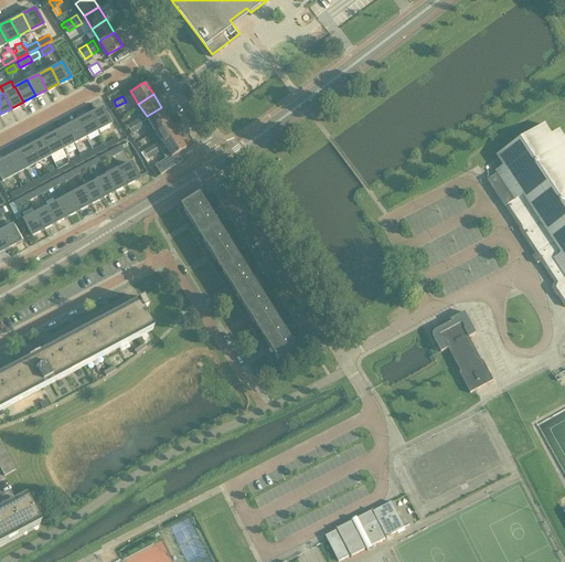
[(102,106),(89,113),(97,128),(109,122),(102,106)]
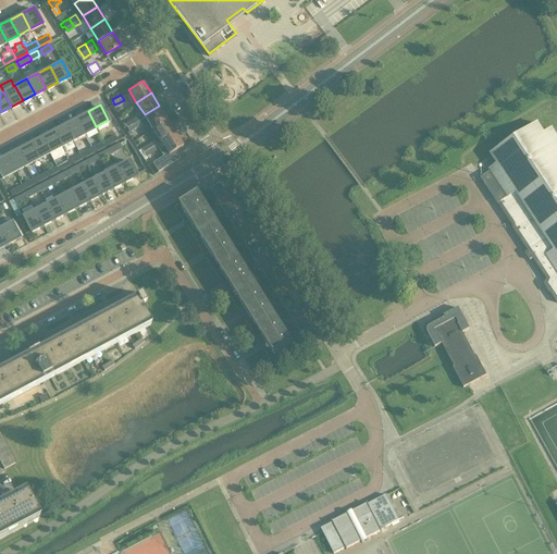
[(159,106),(145,114),(152,127),(166,119),(159,106)]
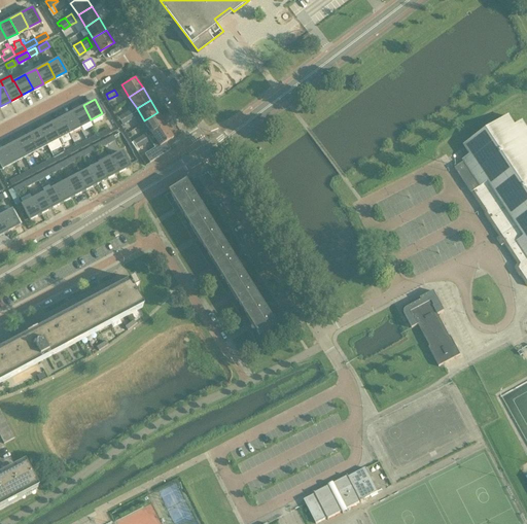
[(83,105),(72,111),(80,126),(91,119),(83,105)]
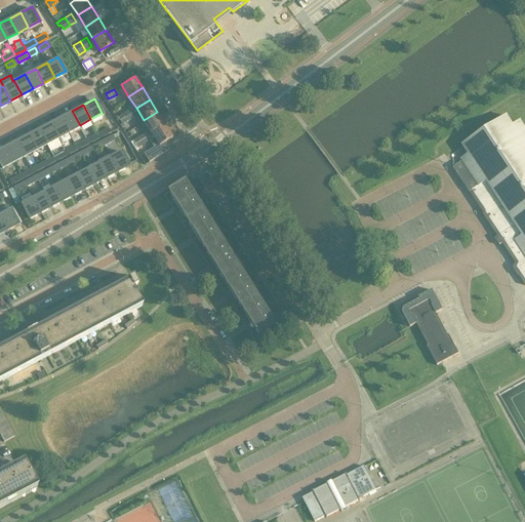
[(123,111),(128,119),(134,115),(129,107),(123,111)]
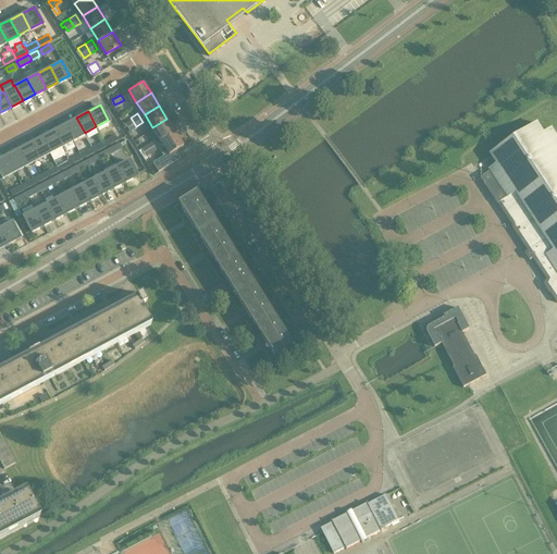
[(76,118),(65,124),(73,139),(85,133),(76,118)]
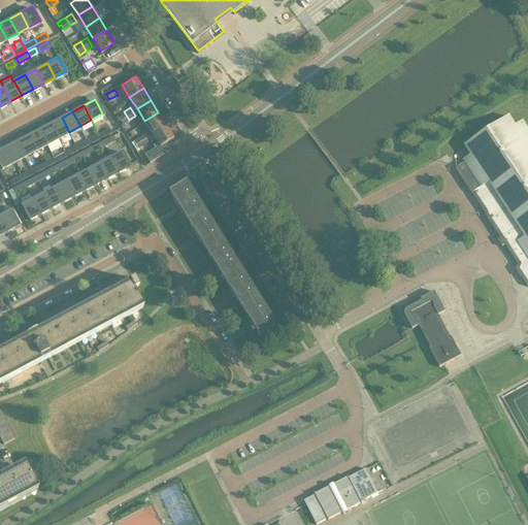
[(129,120),(124,111),(118,116),(118,117),(117,118),(121,124),(122,123),(123,124),(129,120)]
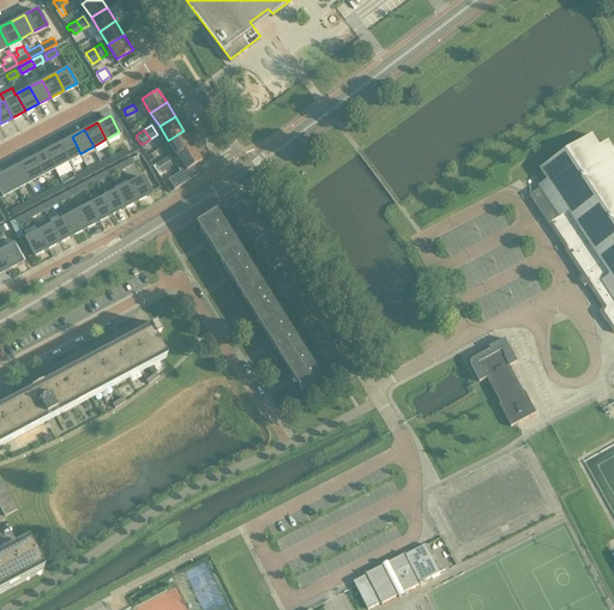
[(192,144),(184,131),(168,140),(176,153),(192,144)]
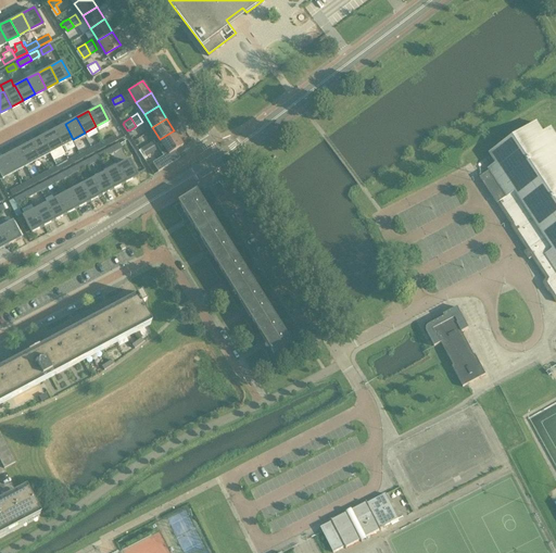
[(497,163),(480,175),(512,223),(510,223),(527,248),(523,250),(529,258),(532,255),(545,276),(543,281),(547,289),(548,289),(555,300),(555,299),(555,133),(552,127),(544,133),(536,121),(490,152),(497,163)]
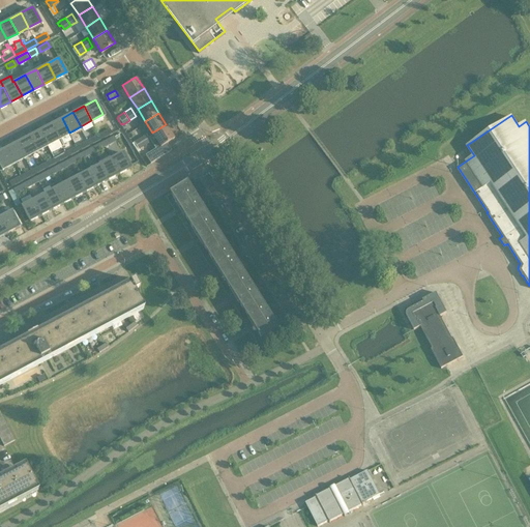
[(69,133),(62,118),(51,123),(58,138),(69,133)]
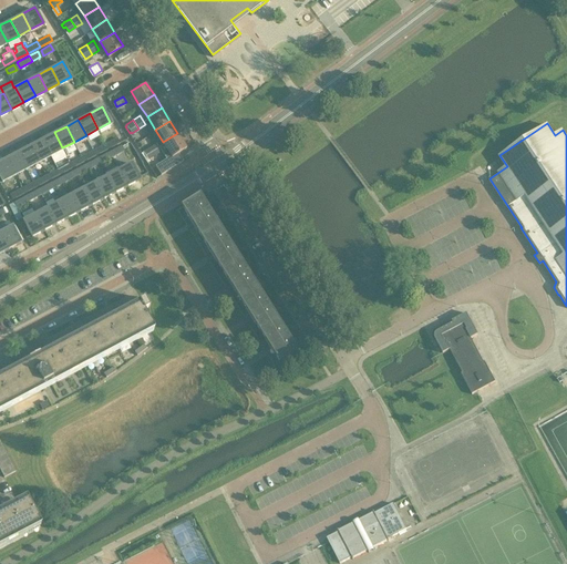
[(62,147),(54,132),(42,139),(51,154),(62,147)]
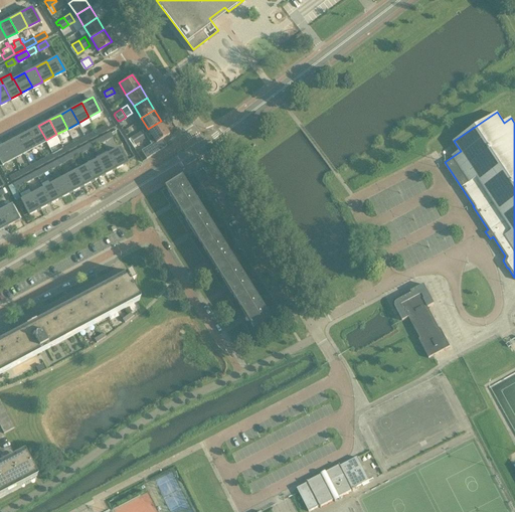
[(169,133),(161,121),(148,129),(156,141),(169,133)]
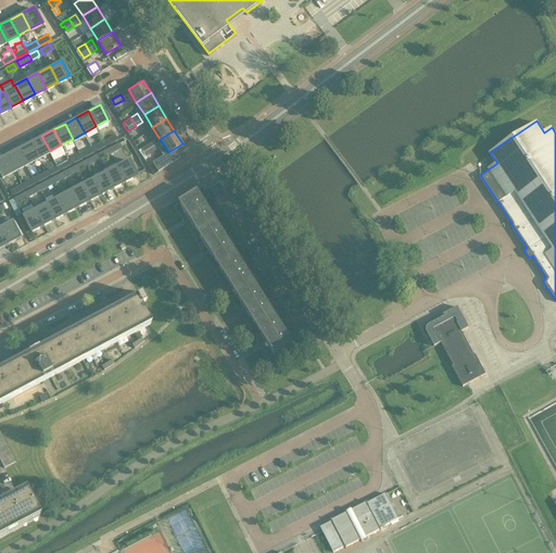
[(114,133),(102,139),(105,145),(117,138),(114,133)]
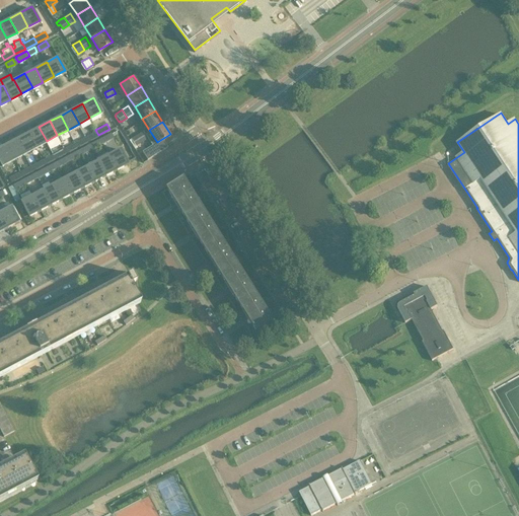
[(39,127),(28,132),(35,147),(47,141),(39,127)]
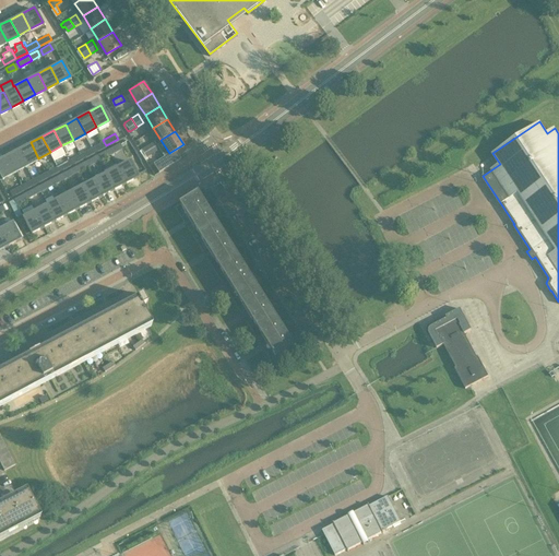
[(154,139),(147,143),(152,152),(158,148),(154,139)]
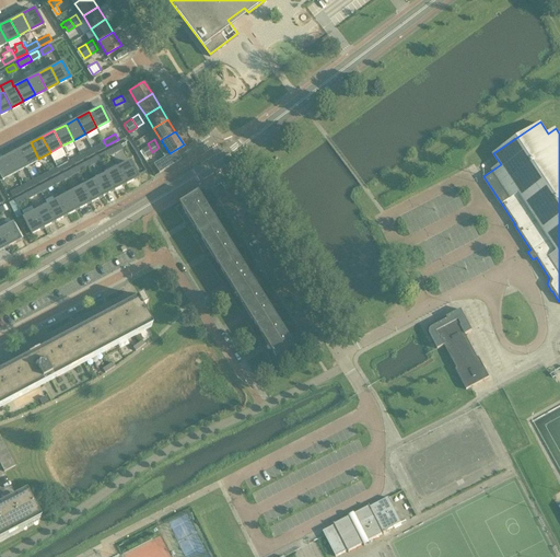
[(103,140),(92,146),(94,151),(106,146),(103,140)]
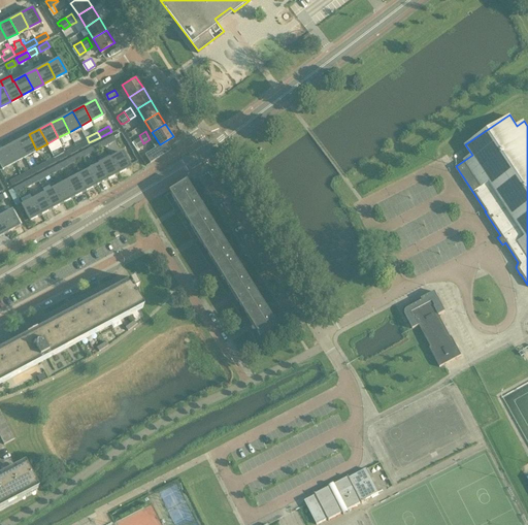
[(101,139),(104,144),(116,138),(112,133),(101,139)]
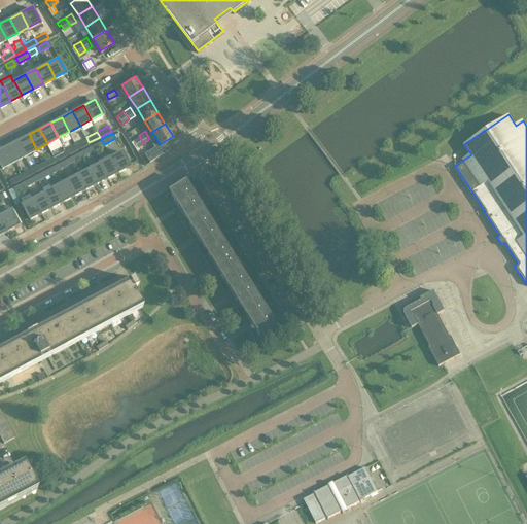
[(36,149),(29,134),(18,140),(25,154),(36,149)]
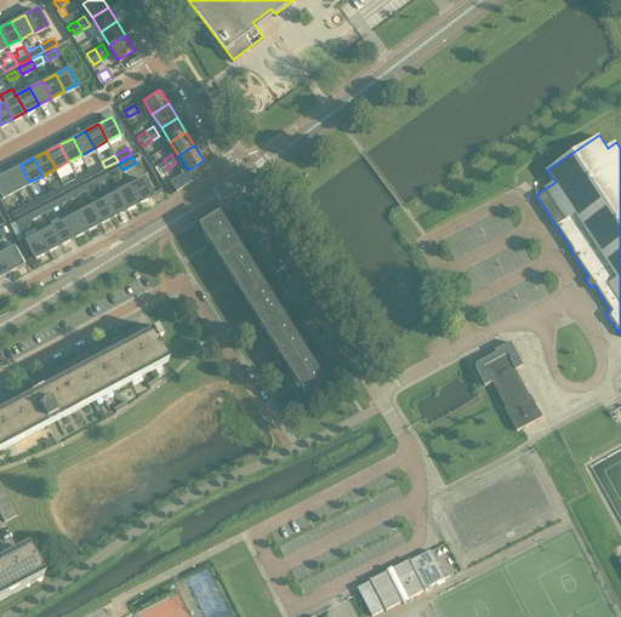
[(169,169),(164,159),(155,164),(157,165),(154,166),(161,177),(165,175),(163,172),(169,169)]
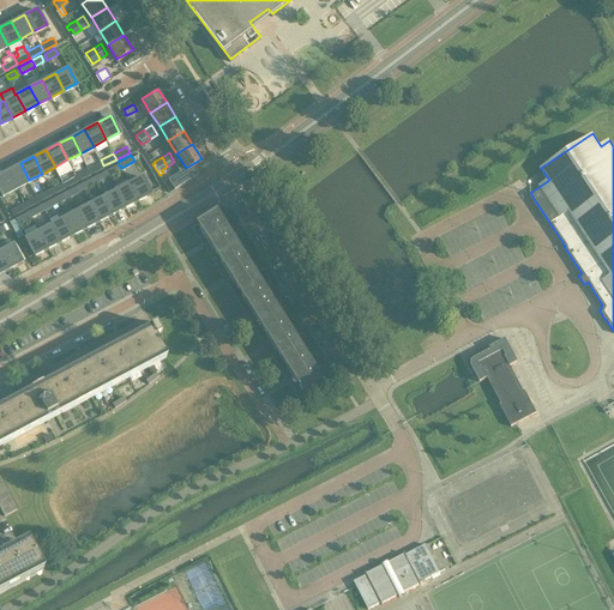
[(101,159),(88,167),(91,173),(103,165),(101,159)]
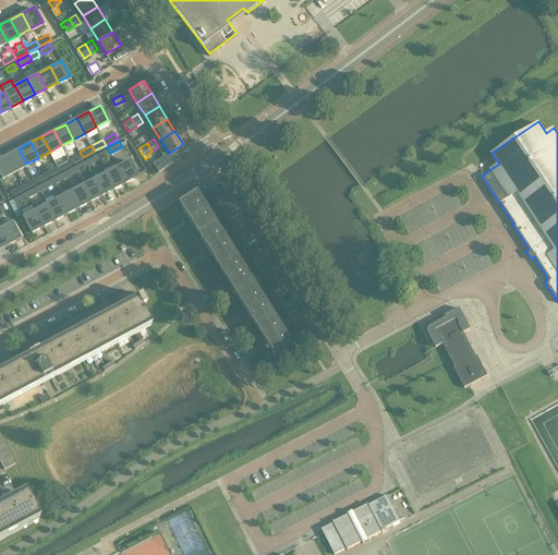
[(110,153),(107,147),(96,154),(98,159),(110,153)]
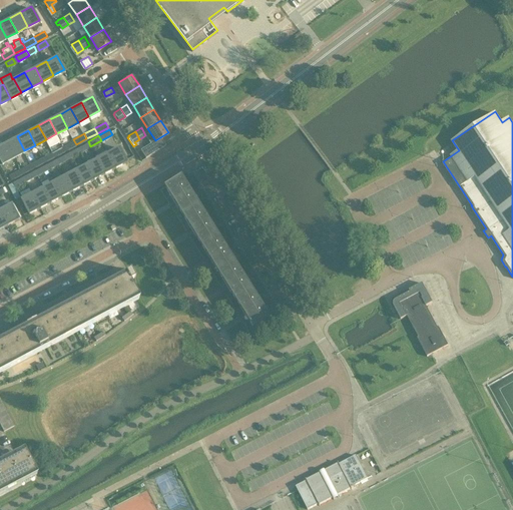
[(24,150),(17,136),(6,142),(14,156),(24,150)]
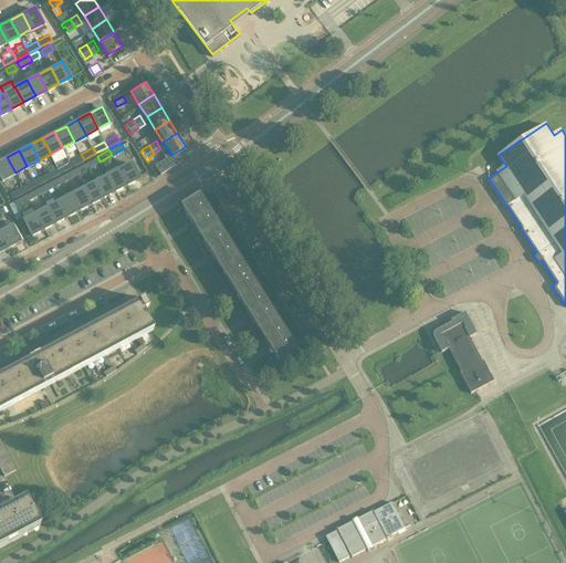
[(84,159),(81,154),(69,160),(72,166),(84,159)]
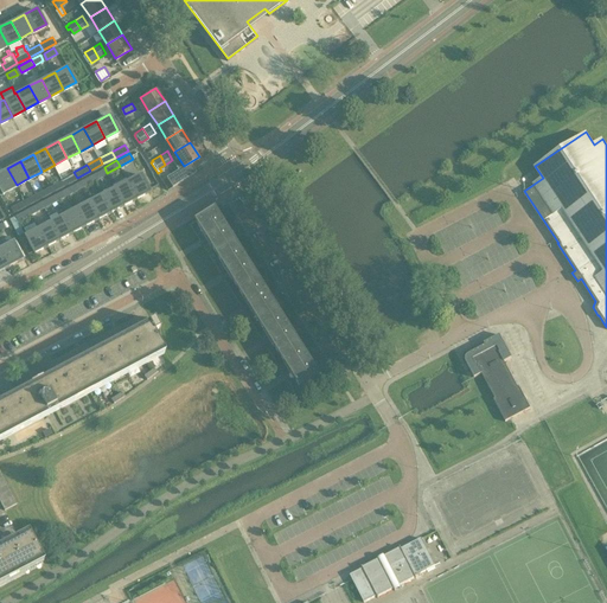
[(107,173),(104,167),(91,173),(95,180),(107,173)]
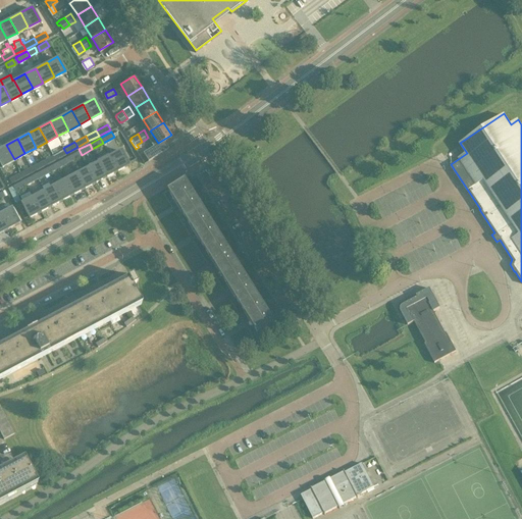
[(14,159),(6,145),(0,148),(0,159),(3,165),(14,159)]
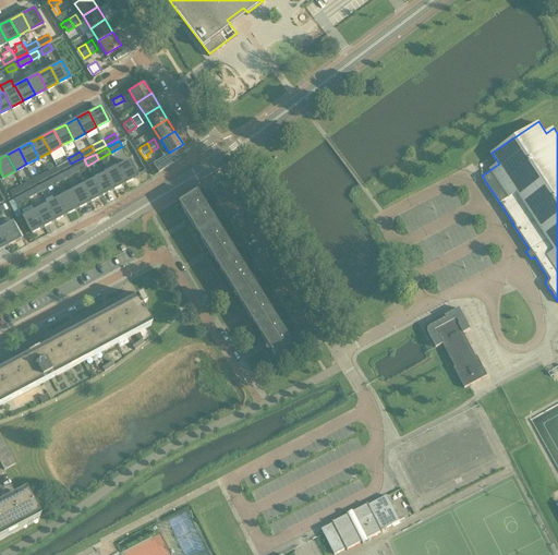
[(68,158),(57,164),(59,169),(71,164),(68,158)]
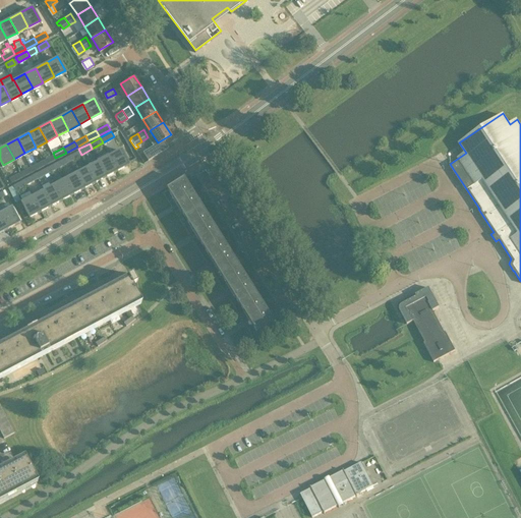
[(109,154),(117,168),(128,163),(120,148),(109,154)]
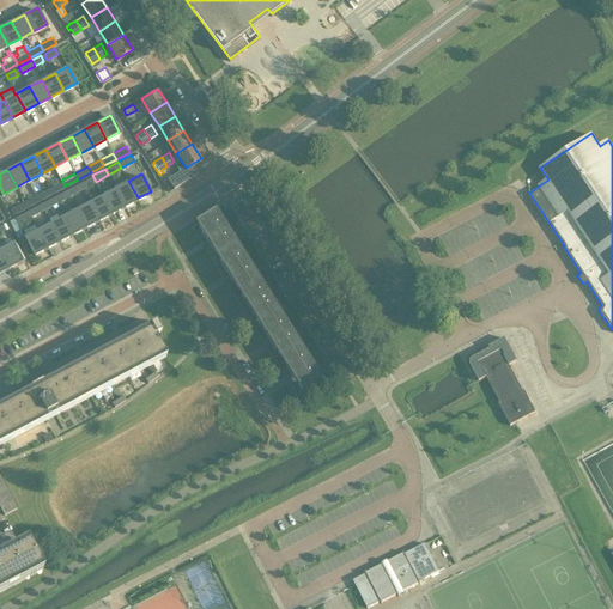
[(96,182),(92,175),(79,182),(83,188),(96,182)]
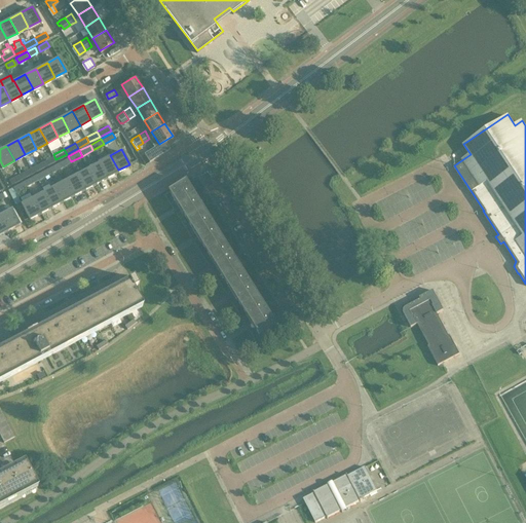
[(118,170),(110,155),(110,156),(108,152),(97,158),(99,161),(107,176),(118,170)]
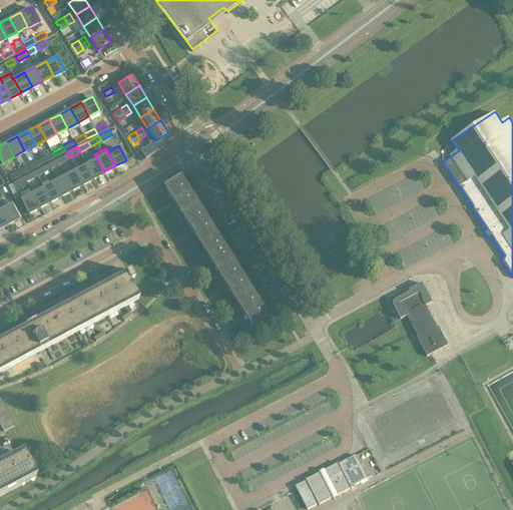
[(54,155),(52,150),(41,156),(44,161),(54,155)]
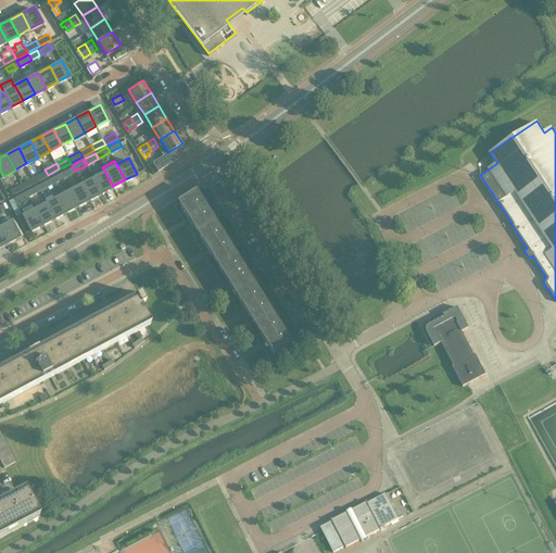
[(72,165),(61,172),(63,177),(75,171),(72,165)]
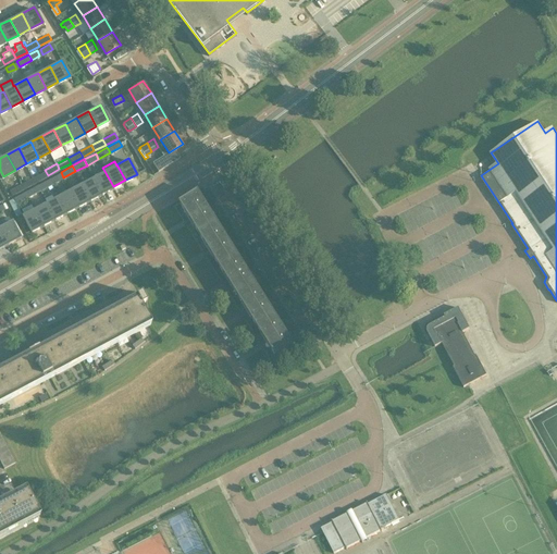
[(48,175),(45,170),(33,176),(36,182),(48,175)]
